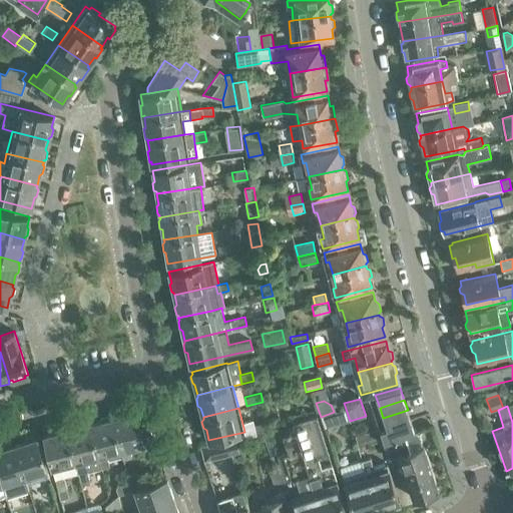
[(346,409),(334,412),(321,417),(324,428),(349,420),(346,409)]
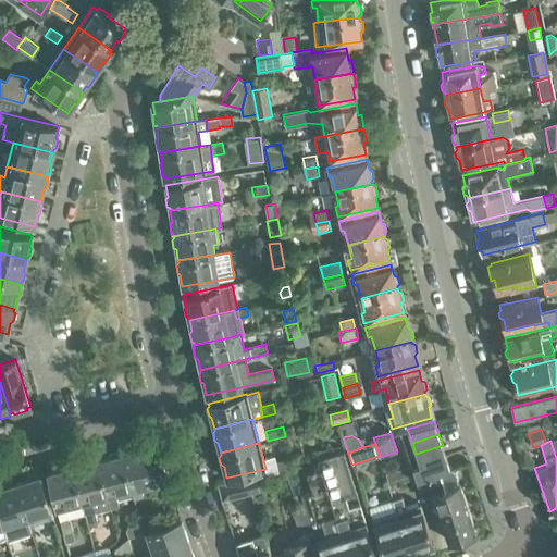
[(443,445),(416,454),(419,466),(425,463),(446,456),(446,455),(443,445)]
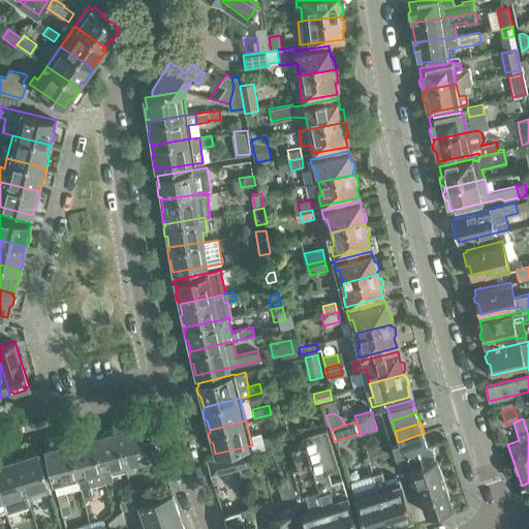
[(128,426),(126,428),(116,431),(125,467),(127,473),(135,471),(134,465),(157,459),(156,454),(157,452),(155,446),(153,445),(152,440),(144,442),(139,425),(137,425),(134,424),(128,426)]
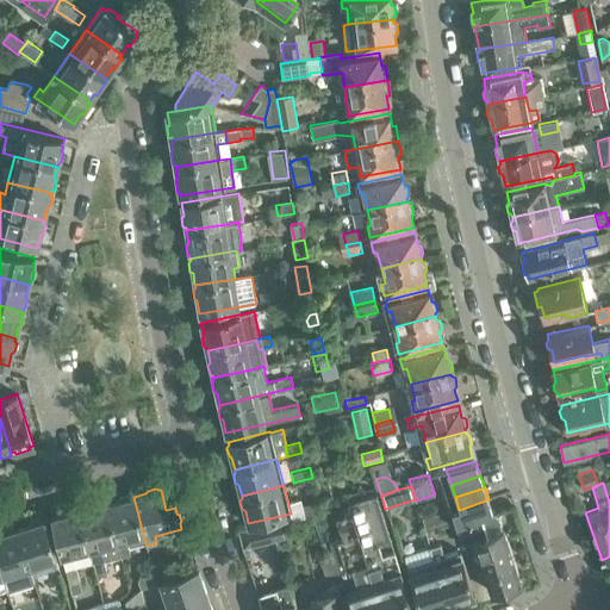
[(128,543),(144,539),(134,497),(131,497),(129,496),(120,497),(118,500),(107,504),(118,546),(120,555),(130,553),(128,543)]
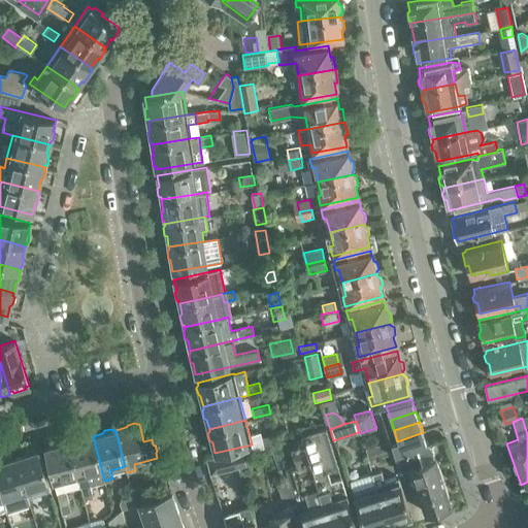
[(302,436),(304,444),(331,527),(357,527),(341,480),(330,483),(327,472),(338,468),(326,429),(302,436)]
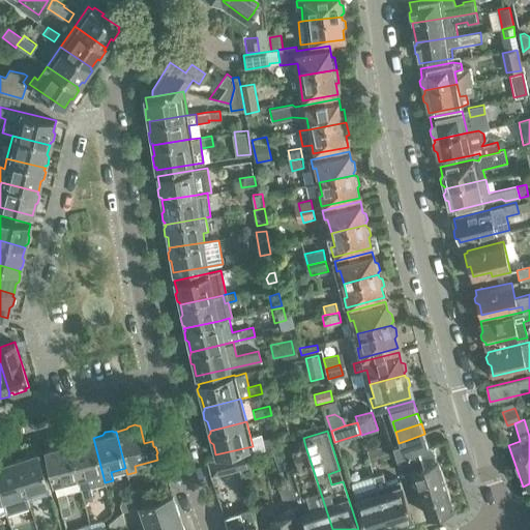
[(424,434),(405,441),(409,452),(418,449),(429,446),(424,434)]
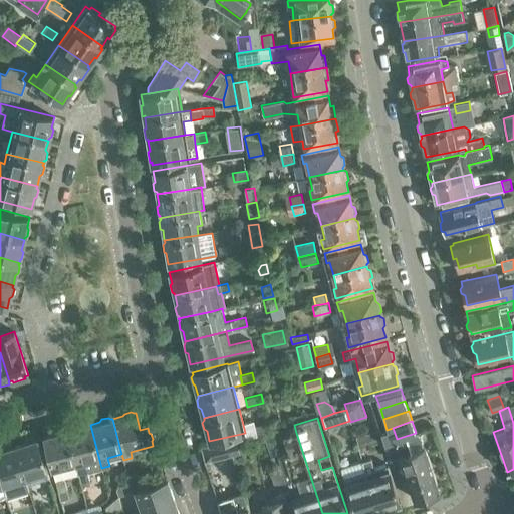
[(77,428),(67,430),(76,466),(78,474),(81,486),(90,484),(86,471),(101,468),(99,460),(90,425),(88,425),(85,423),(78,425),(77,428)]
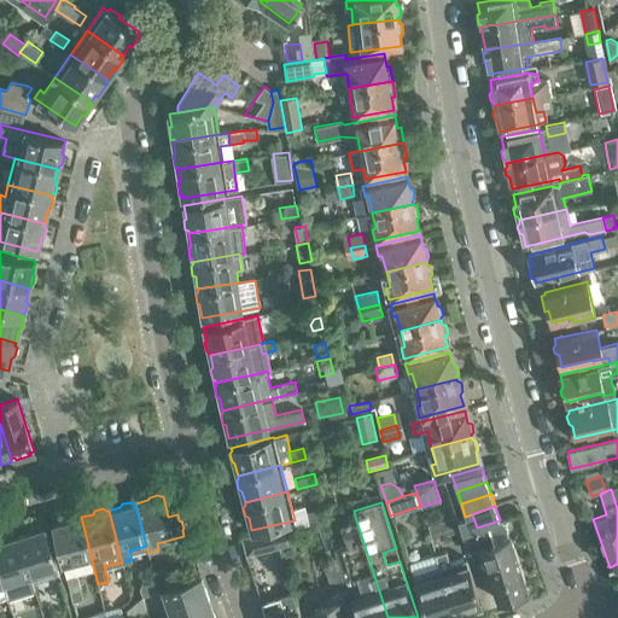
[(324,519),(320,508),(302,513),(303,518),(307,517),(309,523),(324,519)]
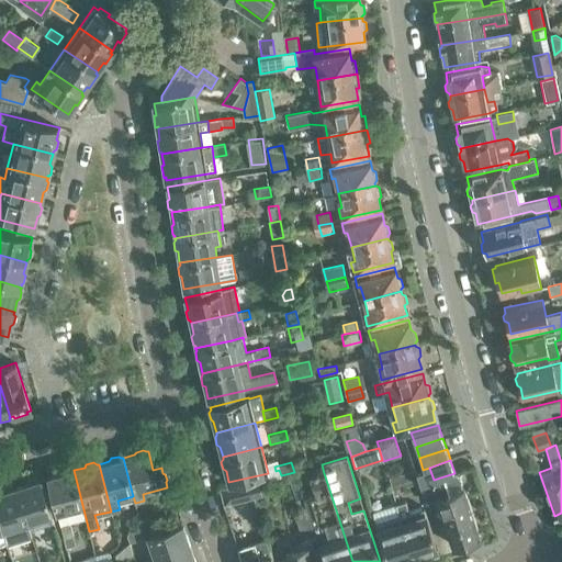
[(423,470),(416,472),(420,484),(434,480),(429,468),(423,470)]
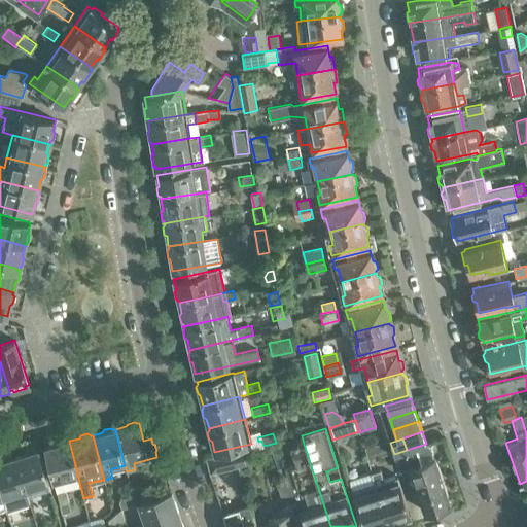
[(80,486),(78,478),(69,441),(67,442),(64,440),(58,442),(56,445),(45,447),(62,513),(71,511),(65,489),(80,486)]
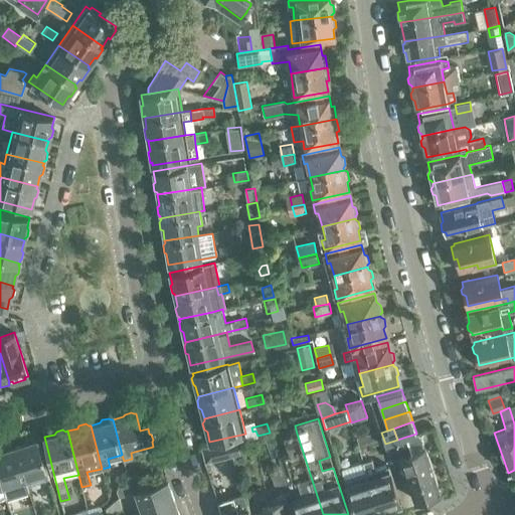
[(361,452),(385,444),(381,433),(357,440),(361,452)]
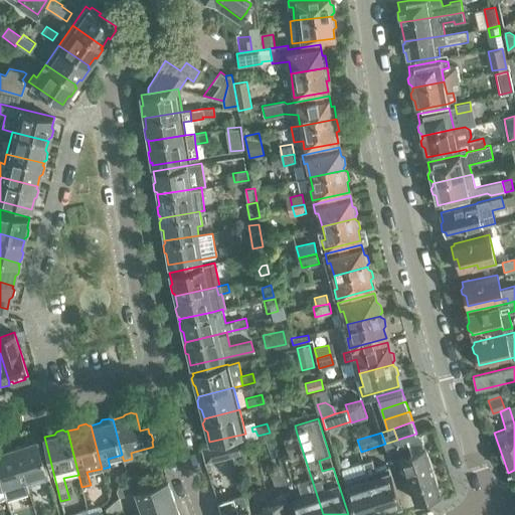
[(292,498),(297,514),(323,514),(297,434),(285,438),(298,479),(301,478),(306,493),(292,498)]
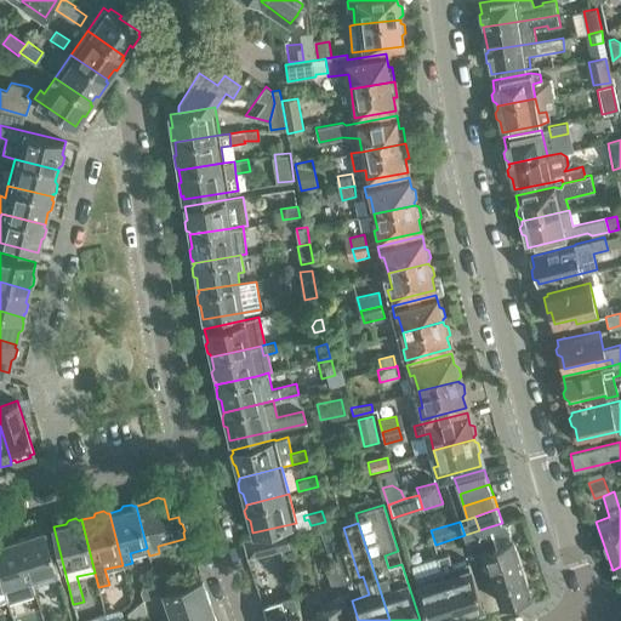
[(496,591),(500,602),(530,592),(512,540),(510,540),(511,535),(510,530),(507,527),(502,523),(490,527),(479,530),(465,535),(471,553),(482,550),(491,580),(496,591)]
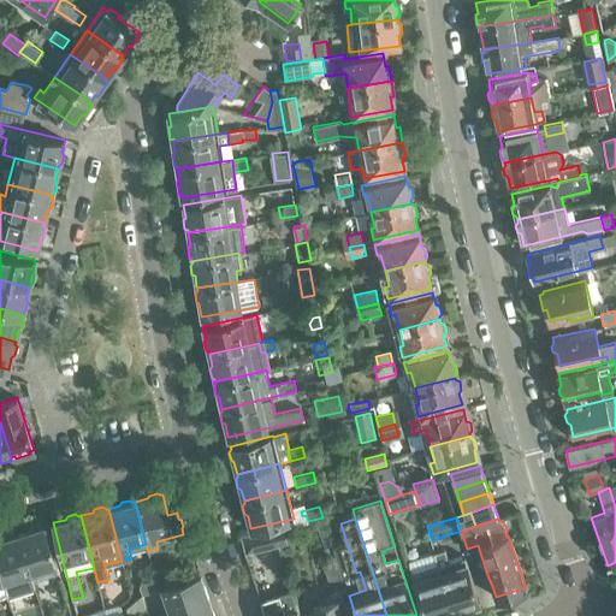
[(29,531),(17,534),(30,576),(31,581),(59,573),(43,526),(41,526),(37,525),(30,527),(29,531)]
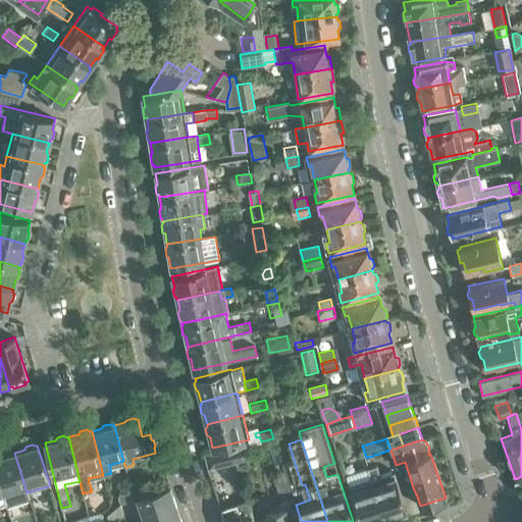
[(243,459),(240,446),(205,454),(208,468),(243,459)]
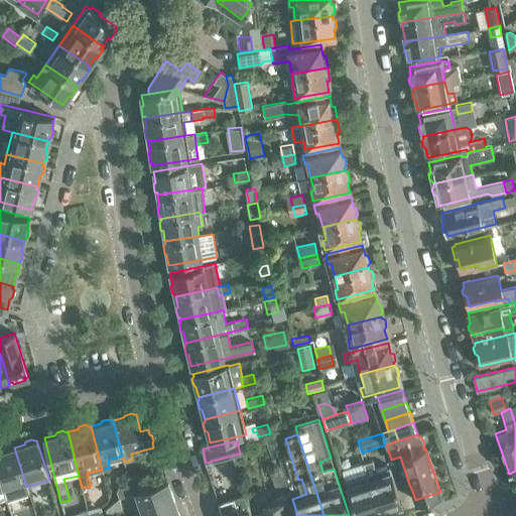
[(0,480),(3,490),(25,483),(14,447),(12,447),(9,446),(3,448),(1,452),(0,452),(0,480)]
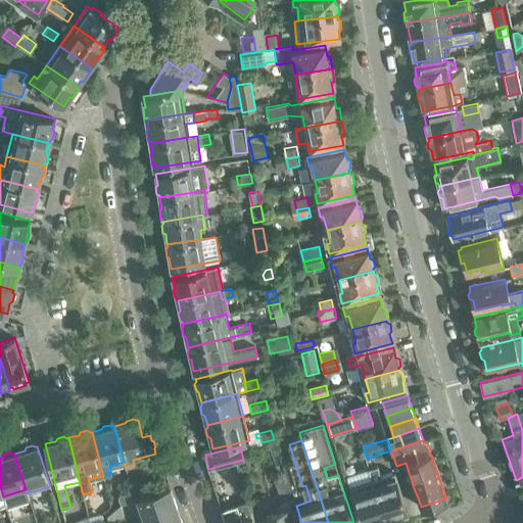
[(282,464),(276,466),(280,476),(285,474),(282,464)]
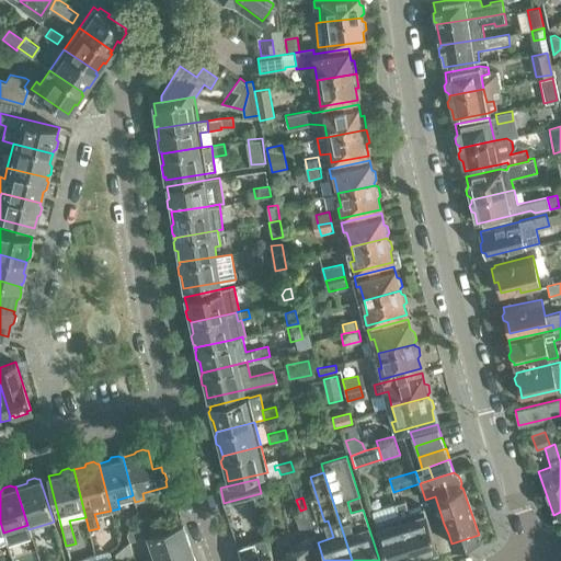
[(399,514),(412,557),(434,549),(433,547),(435,546),(422,506),(408,511),(404,502),(396,504),(399,514)]
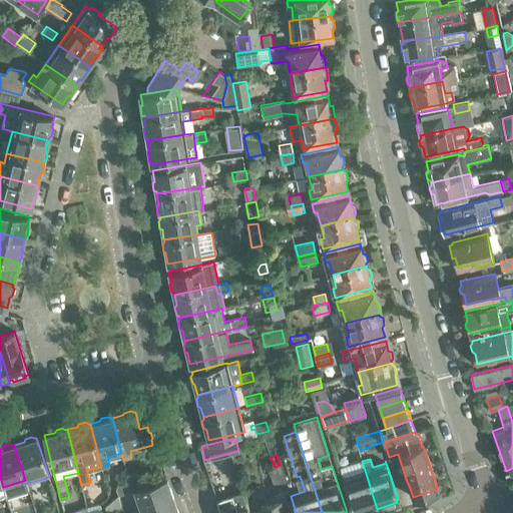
[(357,512),(363,512),(377,509),(365,470),(362,461),(340,468),(355,512),(357,512)]
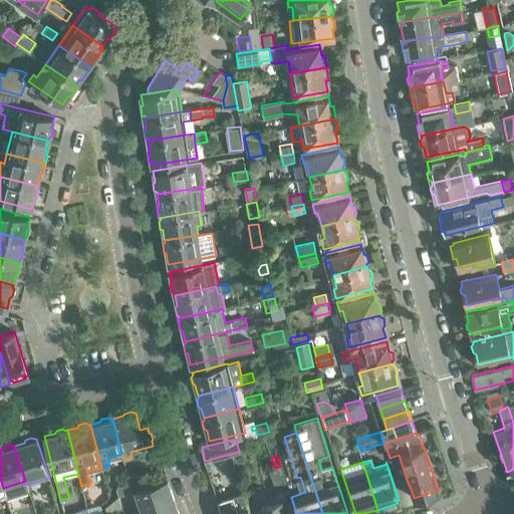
[(276,485),(286,481),(282,468),(271,471),(276,485)]
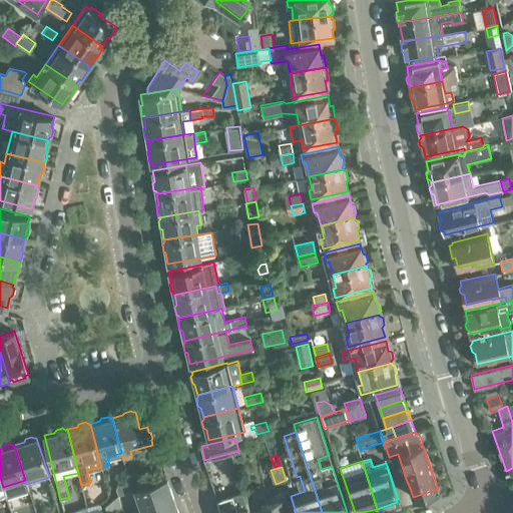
[(136,471),(126,474),(127,478),(131,489),(146,484),(142,473),(136,471)]
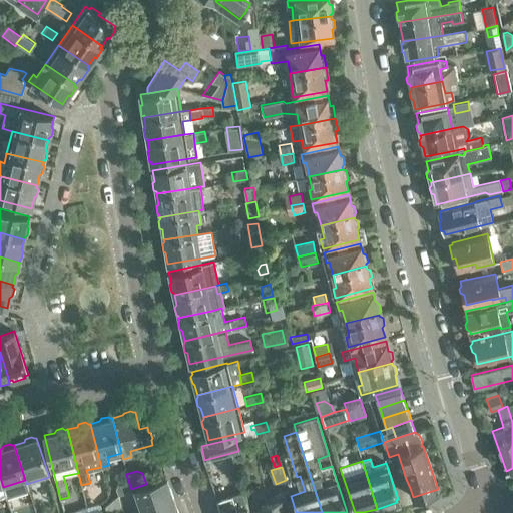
[(116,490),(118,496),(131,490),(131,489),(127,478),(119,481),(116,490)]
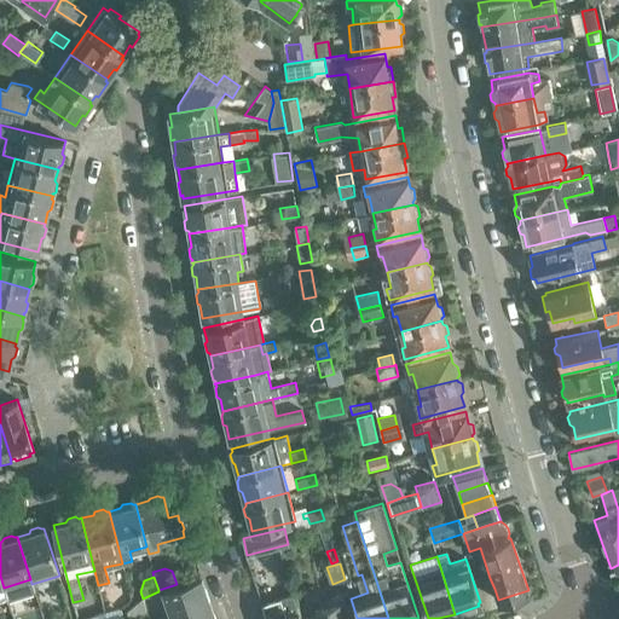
[(201,577),(158,591),(168,618),(210,605),(201,577)]
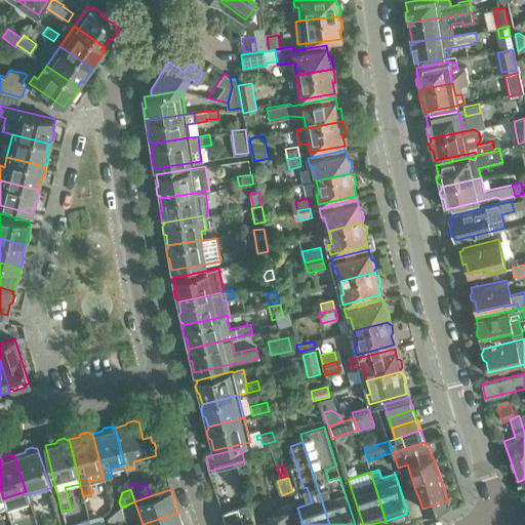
[(415,490),(410,492),(413,501),(419,499),(415,490)]
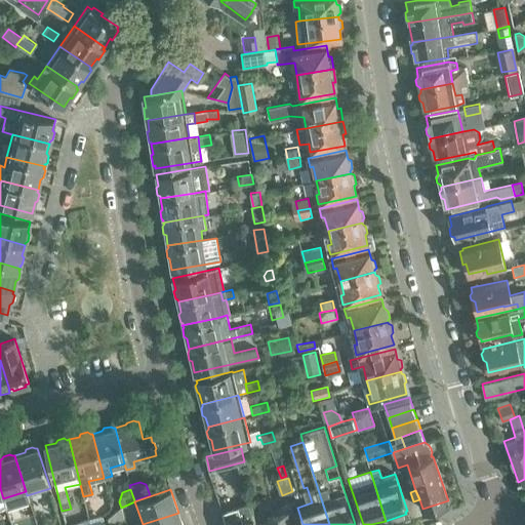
[(226,524),(254,524),(248,503),(221,512),(226,524)]
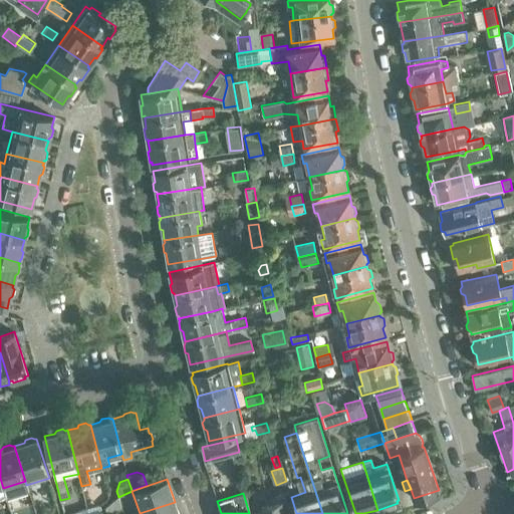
[(289,513),(288,509),(290,509),(285,493),(271,498),(273,502),(261,506),(263,512),(254,513),(289,513)]
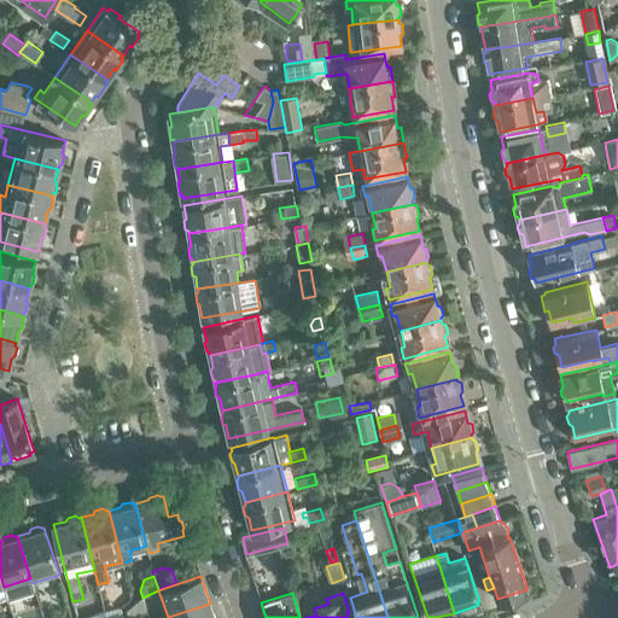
[(146,608),(143,598),(126,612),(128,616),(146,608)]
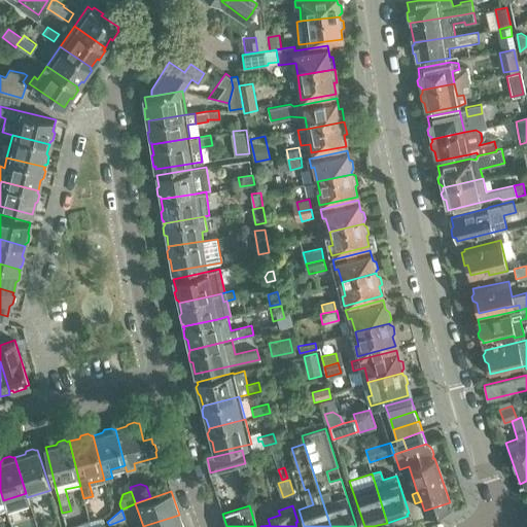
[(143,526),(183,526),(179,515),(143,526)]
